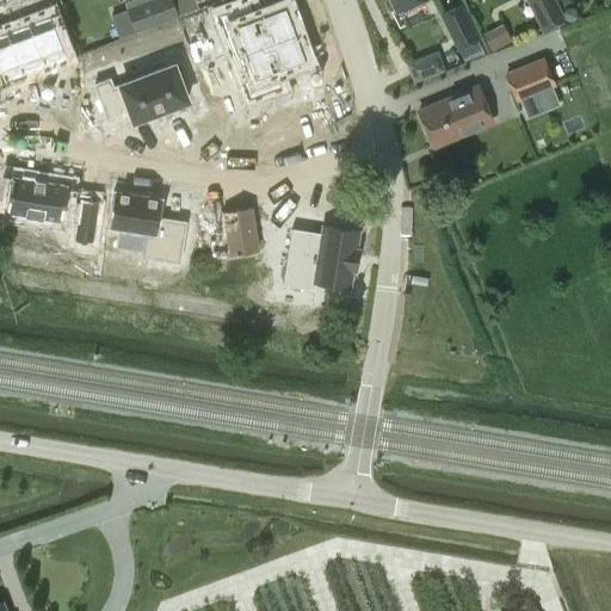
[(127,11),(111,17),(119,38),(135,32),(136,34),(178,17),(171,0),(147,0),(127,8),(127,11)]
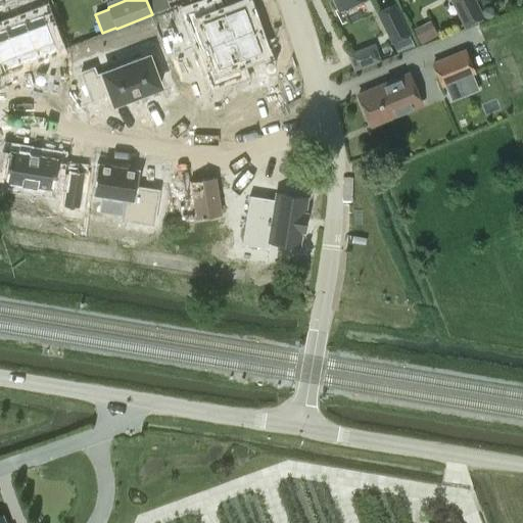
[(333,0),(339,10),(359,0),(333,0)]
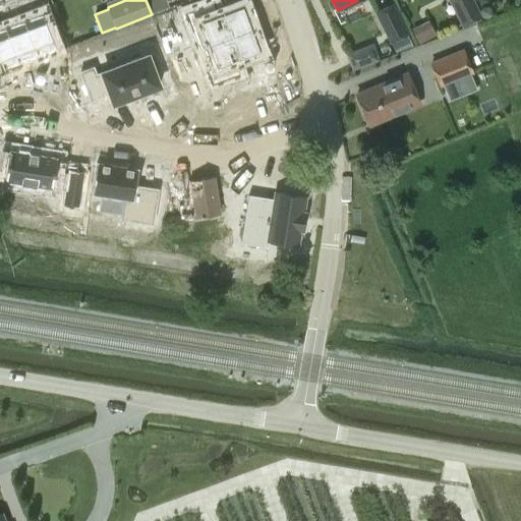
[(447,0),(462,27),(482,16),(473,0),(447,0)]
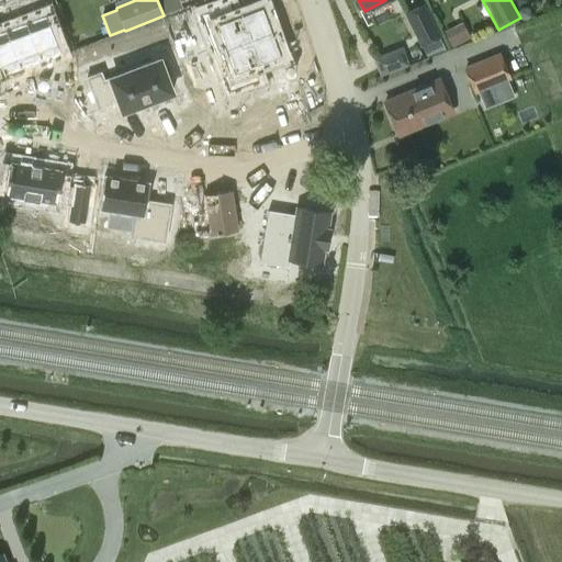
[(440,36),(424,2),(403,12),(419,47),(440,36)]
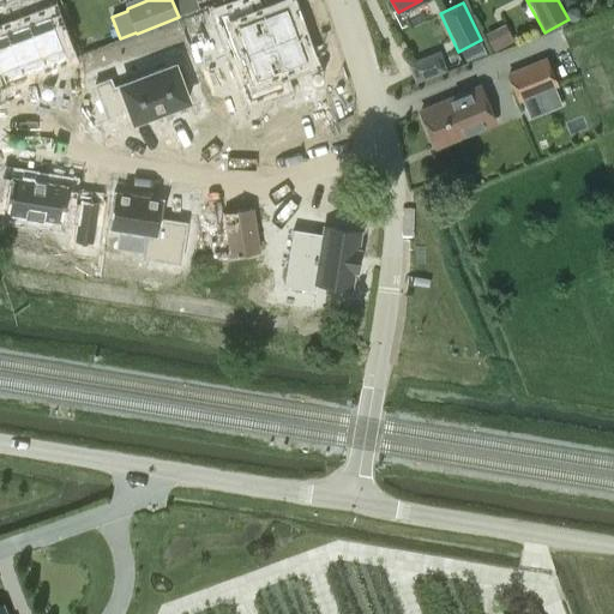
[(251,4),(218,16),(226,31),(236,28),(246,54),(298,35),(287,6),(257,18),(251,4)]
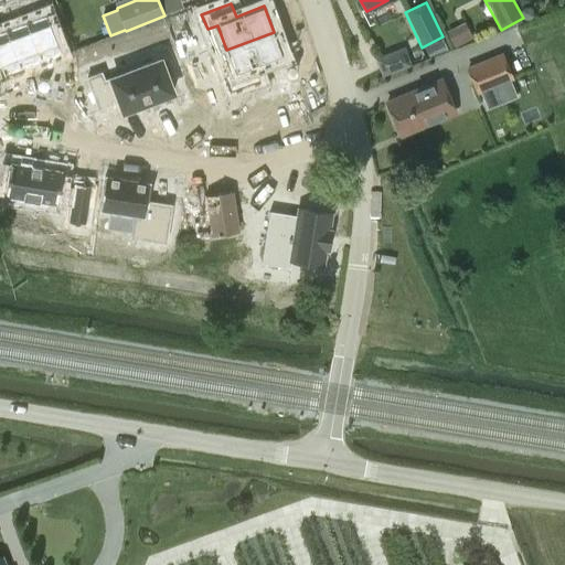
[(44,13),(24,21),(40,62),(60,55),(44,13)]
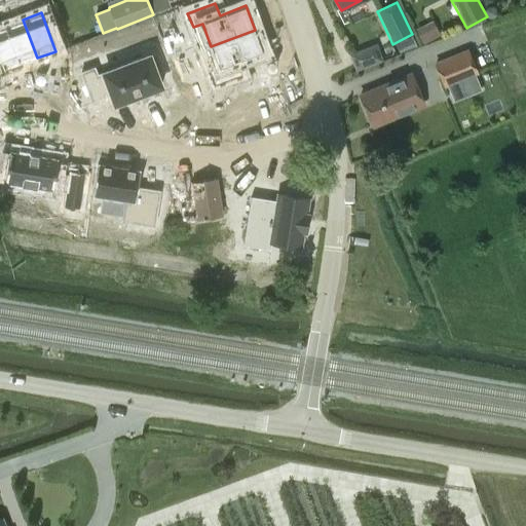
[(23,20),(3,28),(17,65),(37,58),(23,20)]
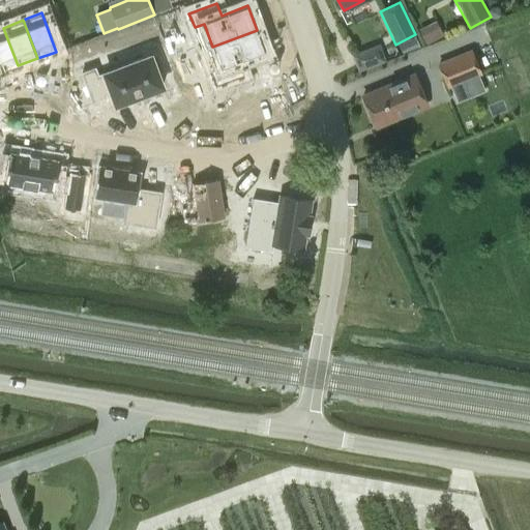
[(3,28),(0,28),(0,71),(18,65),(3,28)]
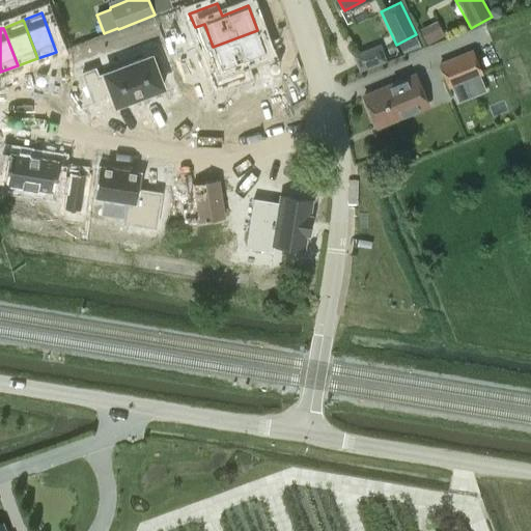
[(221,68),(212,73),(217,87),(245,77),(241,64),(267,54),(257,30),(213,47),(221,68)]
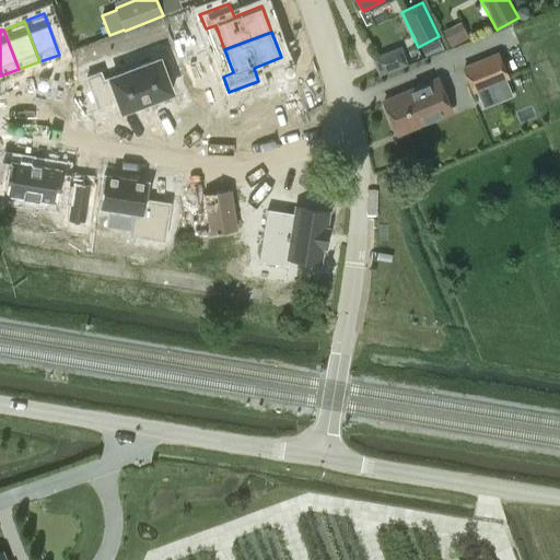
[(400,46),(372,58),(378,73),(407,62),(400,46)]
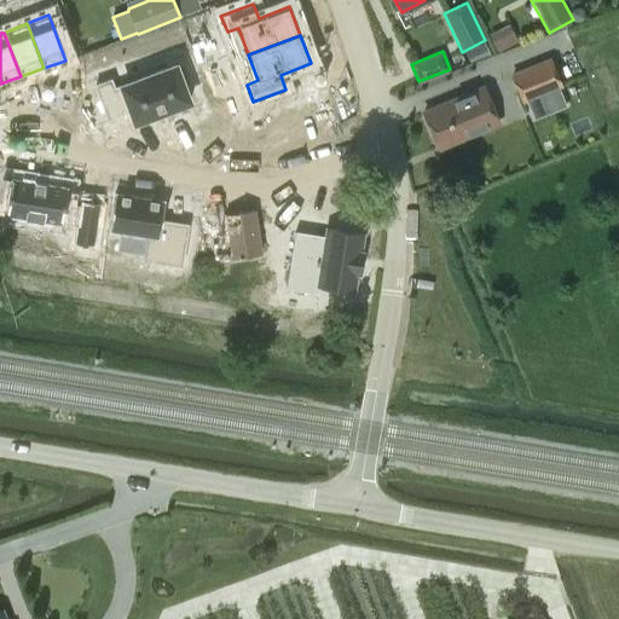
[(512,75),(522,102),(527,100),(562,86),(551,58),(512,75)]
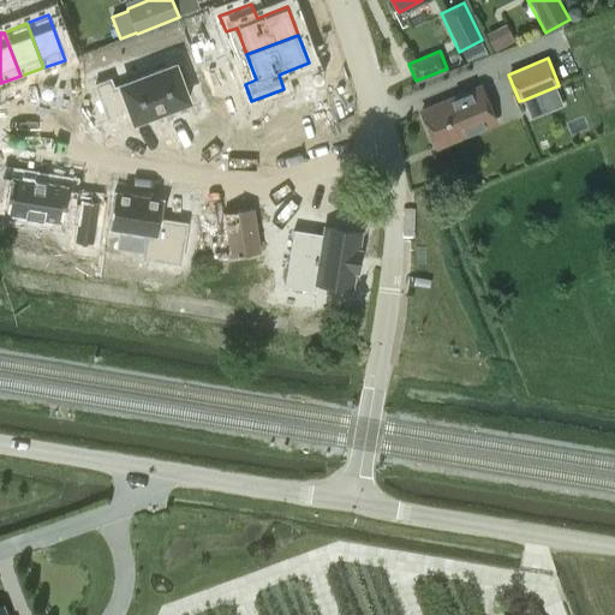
[(111,77),(95,83),(107,118),(124,111),(123,108),(130,106),(135,119),(189,99),(175,64),(114,85),(111,77)]
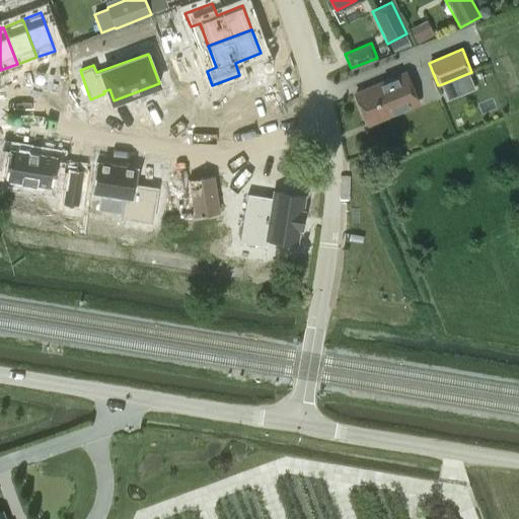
[(405,74),(355,94),(367,125),(418,104),(405,74)]
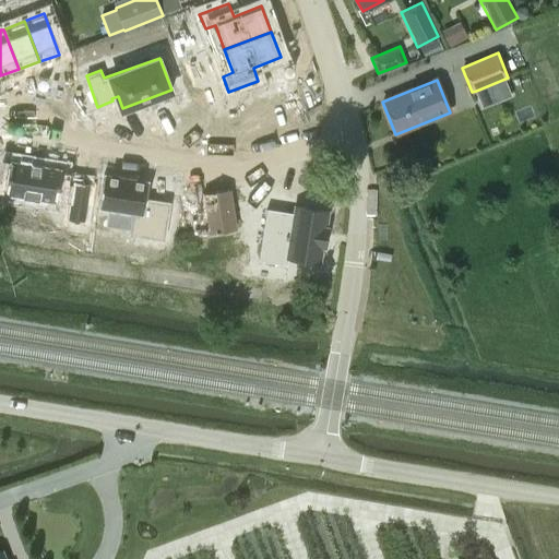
[(260,86),(240,94),(248,114),(240,117),(249,141),(259,138),(260,142),(281,134),(280,131),(305,121),(295,97),(268,107),(260,86)]
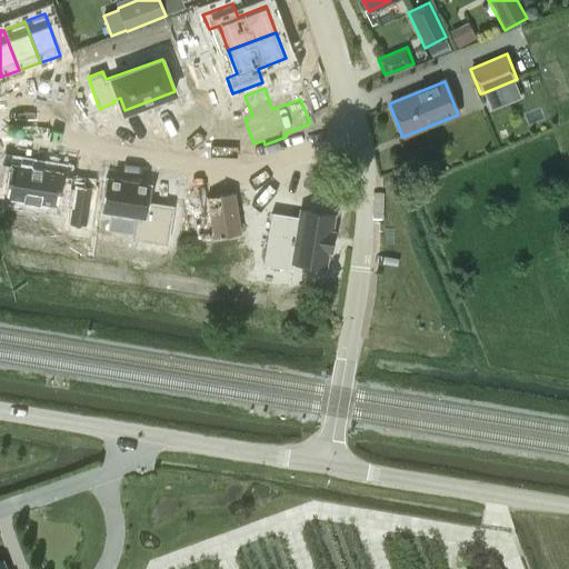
[(13,163),(8,199),(38,203),(36,220),(89,227),(96,188),(77,185),(77,188),(63,186),(67,172),(13,163)]
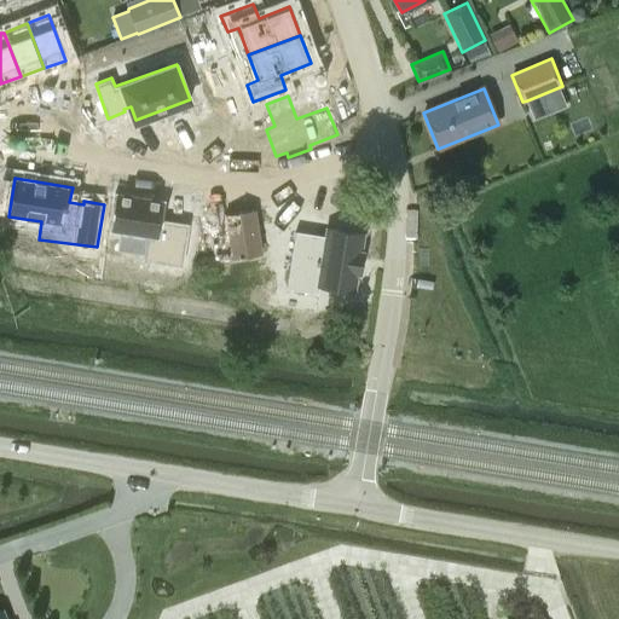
[(165,200),(114,192),(108,232),(145,237),(142,262),(181,268),(189,224),(162,220),(165,200)]
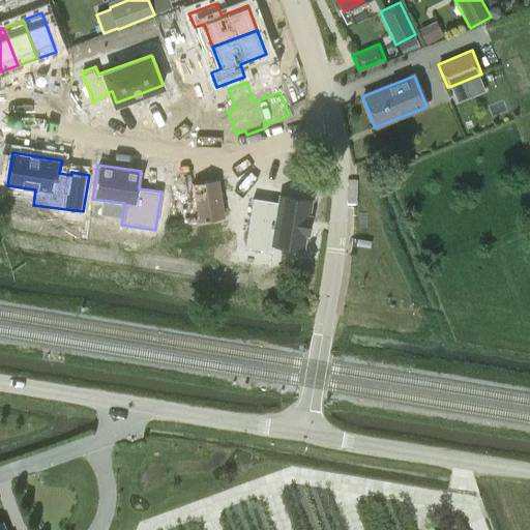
[(170,200),(162,251),(199,257),(205,224),(237,228),(241,205),(236,205),(238,188),(194,182),(192,194),(186,193),(184,202),(170,200)]
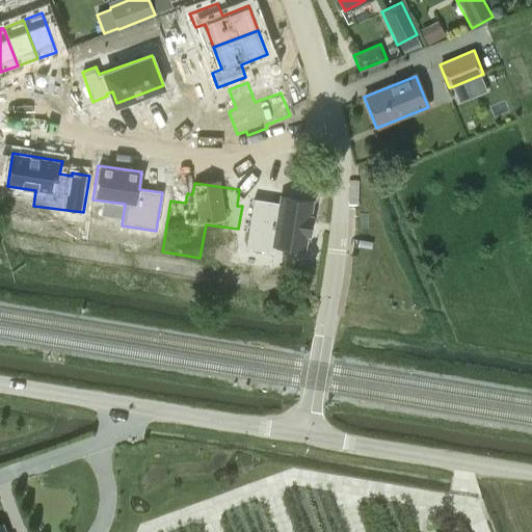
[(278,201),(251,197),(243,250),(274,256),(275,248),(310,255),(317,198),(280,193),(278,201)]
